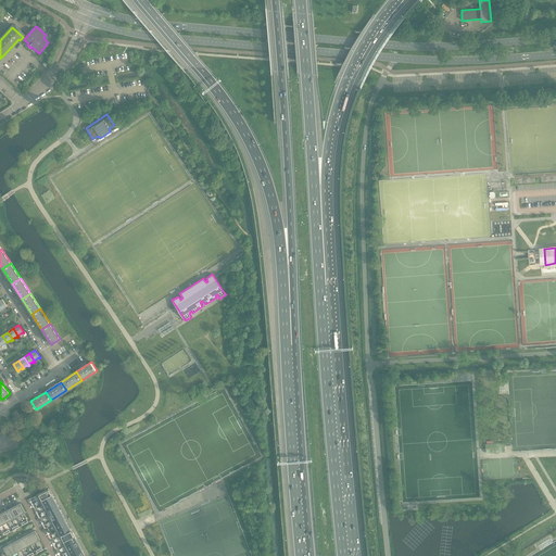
[(487,444),(485,444),(485,445),(487,453),(505,452),(505,446),(504,443),(501,443),(487,444)]
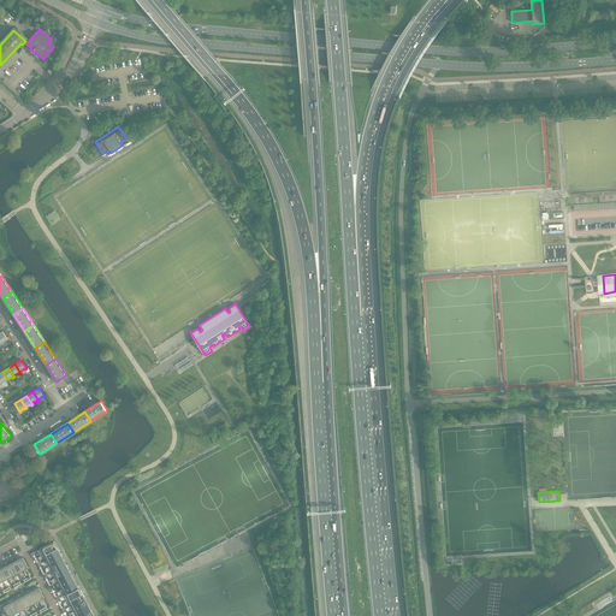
[(55,544),(54,542),(40,549),(43,555),(57,548),(57,546),(55,544)]
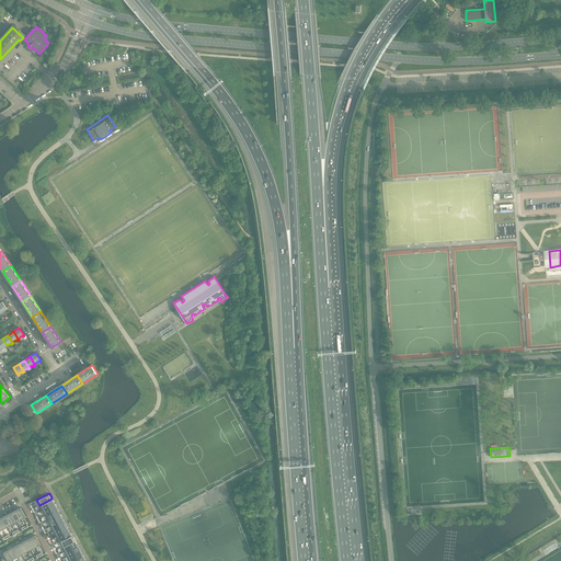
[(55,504),(52,499),(39,505),(42,511),(55,504)]
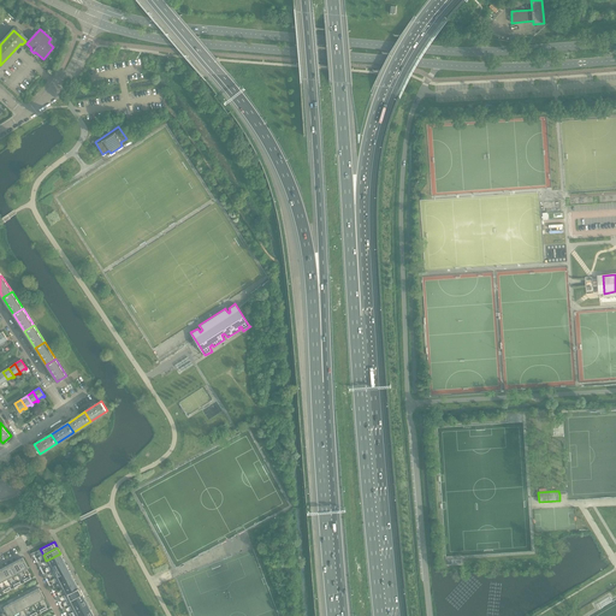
[(63,560),(60,554),(46,561),(49,567),(63,560)]
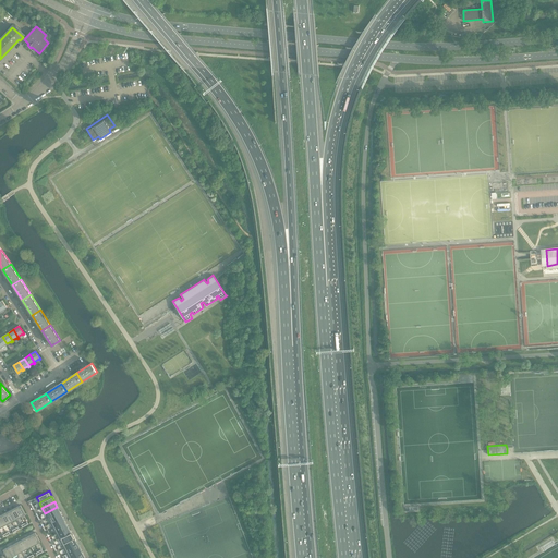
[(25,514),(21,505),(15,507),(21,517),(25,514)]
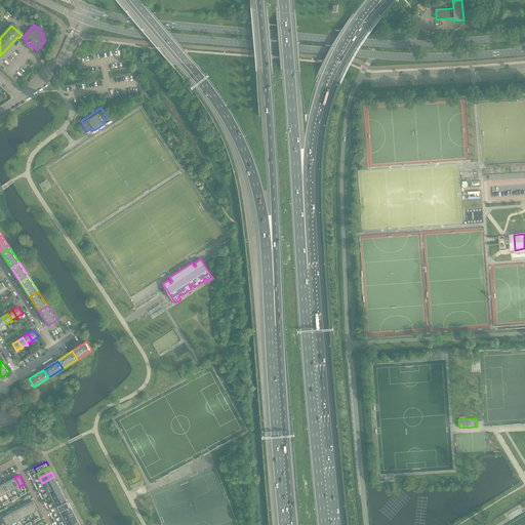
[(19,486),(14,477),(10,480),(15,488),(19,486)]
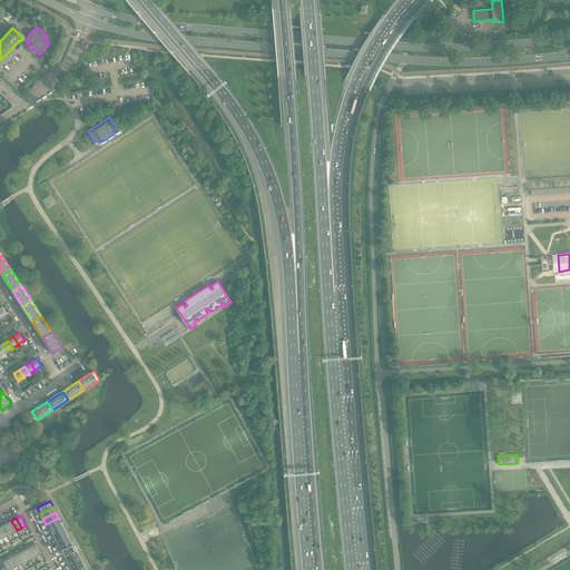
[(61,522),(58,518),(46,524),(49,529),(61,522)]
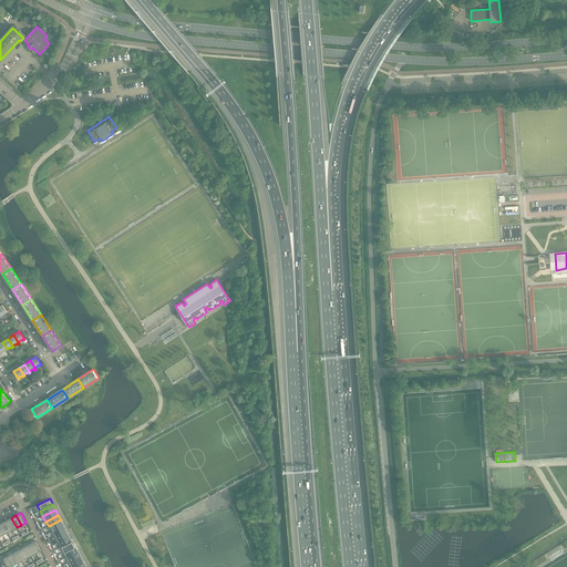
[(17,527),(11,518),(7,521),(12,529),(17,527)]
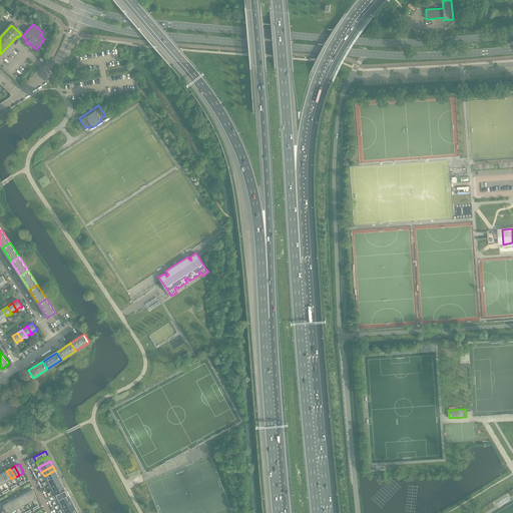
[(57,475),(55,470),(44,476),(46,481),(57,475)]
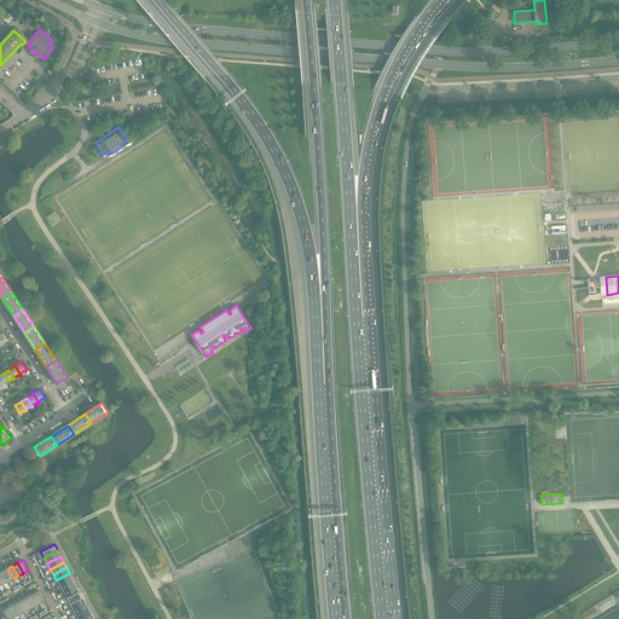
[(13,578),(7,568),(3,571),(7,582),(13,578)]
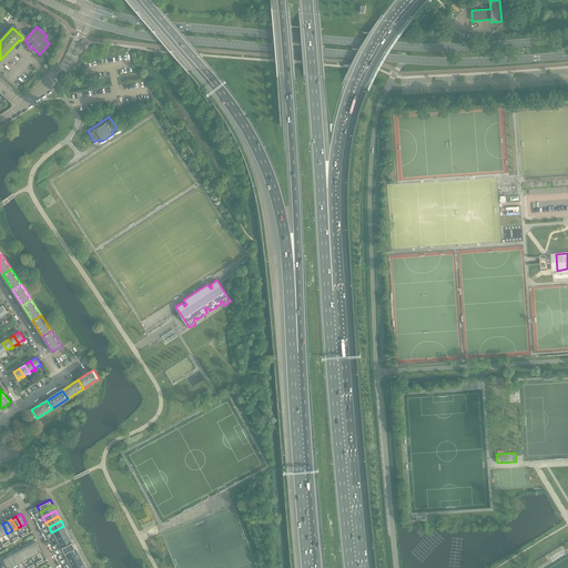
[(67,531),(63,526),(51,533),(54,538),(67,531)]
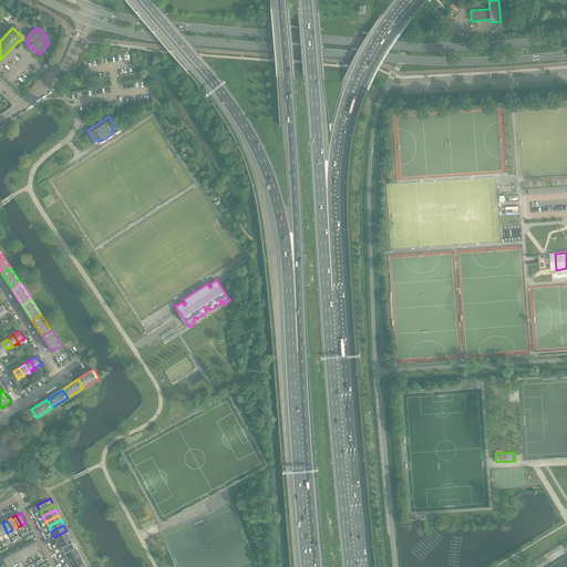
[(69,536),(66,531),(54,537),(57,543),(69,536)]
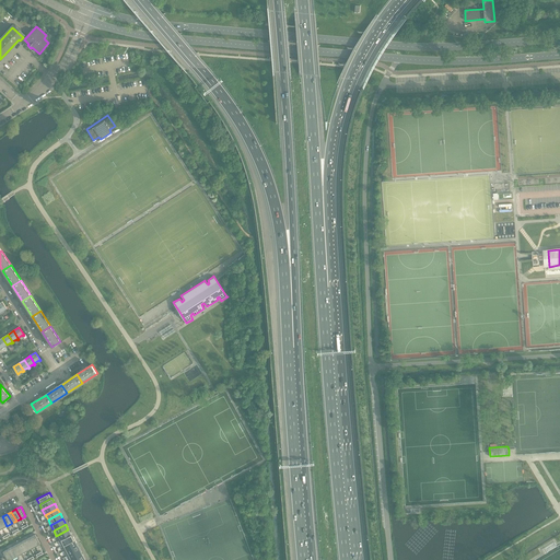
[(71,534),(68,529),(56,536),(59,540),(71,534)]
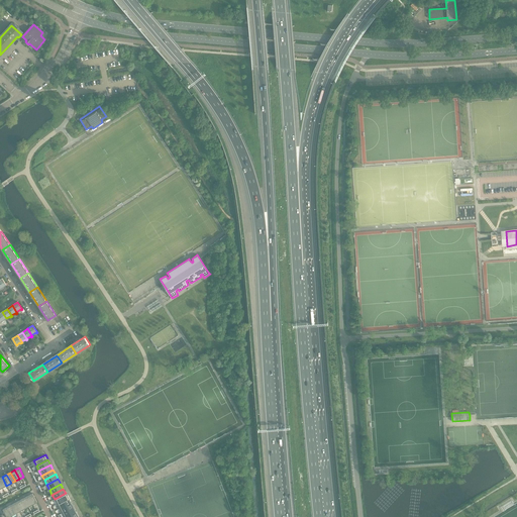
[(32,493),(28,496),(32,504),(37,502),(32,493)]
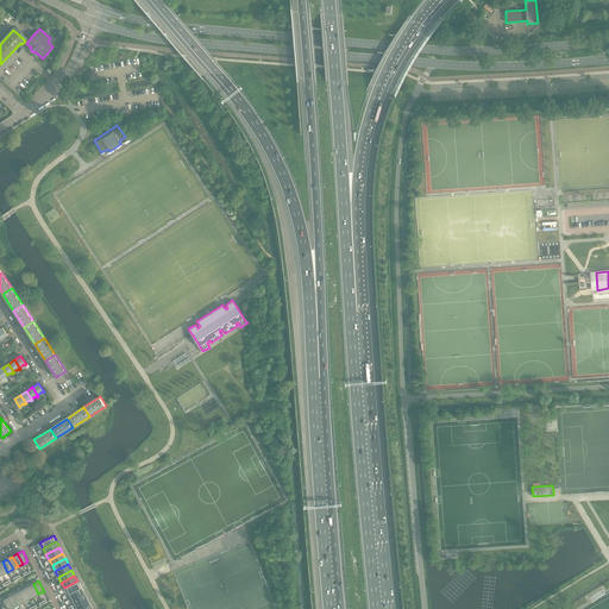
[(77,582),(77,581),(64,588),(67,594),(81,586),(79,584),(80,584),(79,582),(77,582)]
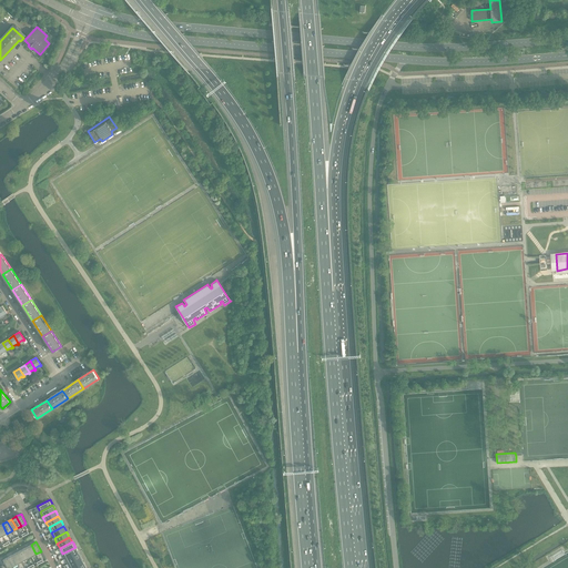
[(31,545),(27,547),(31,557),(36,554),(31,545)]
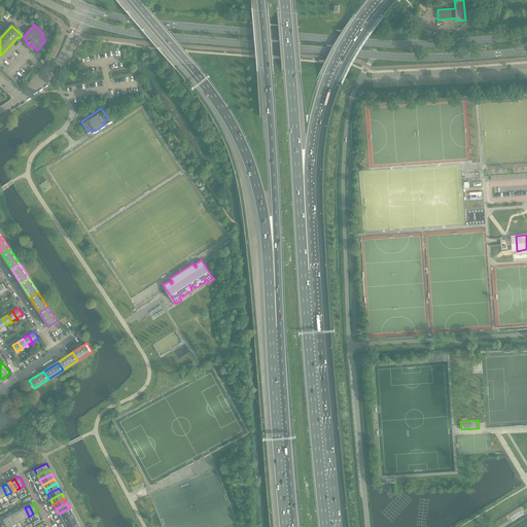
[(20,510),(25,519),(29,517),(25,507),(20,510)]
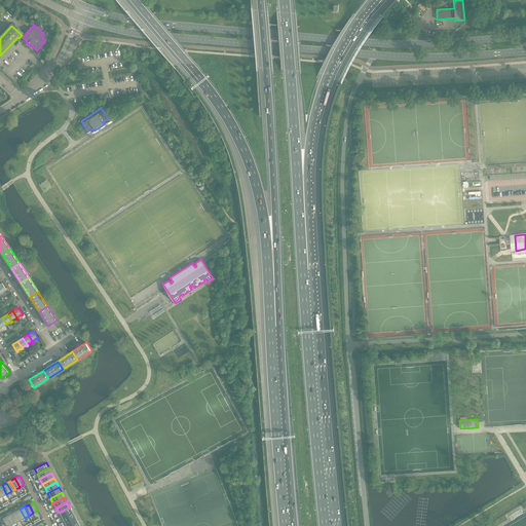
[(72,512),(70,506),(58,513),(61,518),(72,512)]
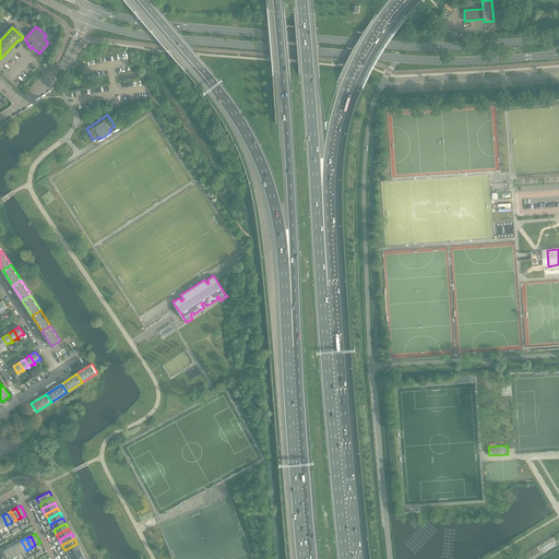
[(21,540),(16,544),(22,552),(26,550),(21,540)]
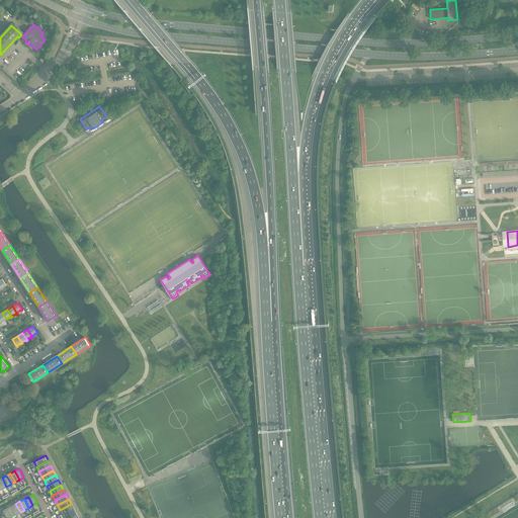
[(20,512),(15,504),(11,506),(16,514),(20,512)]
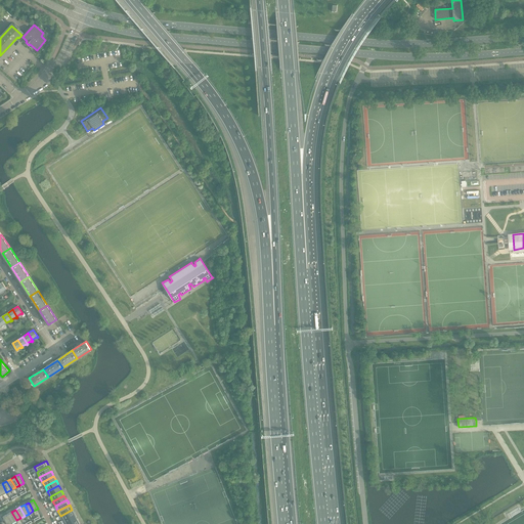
[(73,512),(72,510),(60,516),(62,520),(74,514),(75,513),(74,511),(73,512)]
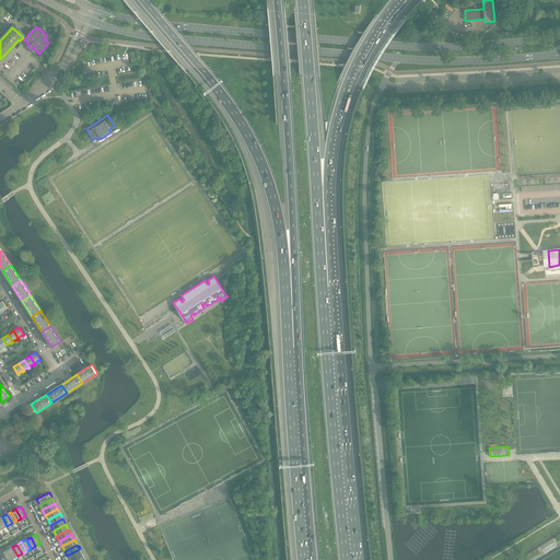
[(12,547),(8,549),(12,559),(18,556),(12,547)]
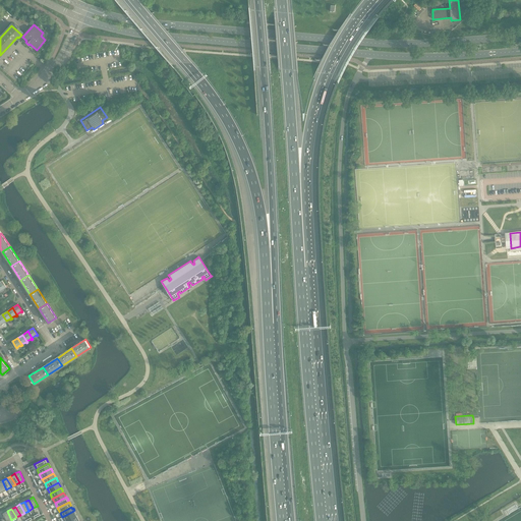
[(6,520),(8,520),(11,520),(7,511),(3,513),(6,520)]
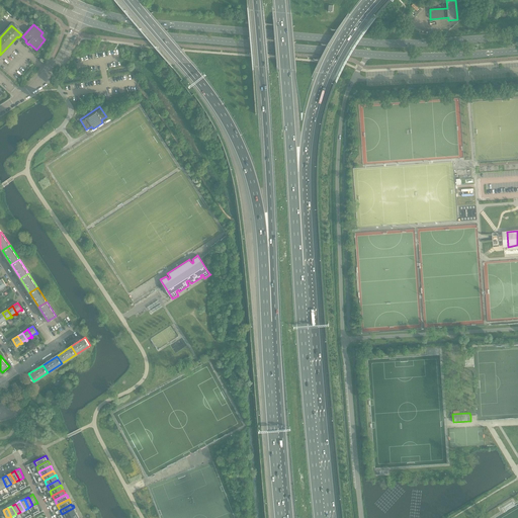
[(74,509),(73,508),(62,514),(64,517),(65,517),(76,513),(75,511),(75,510),(74,509)]
